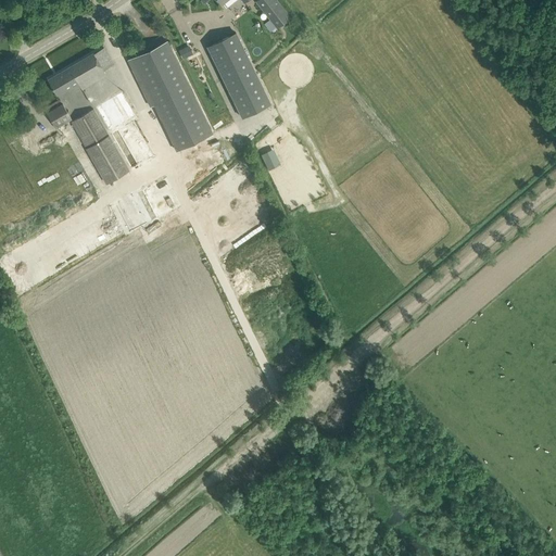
[(256,0),(255,1),(277,28),(291,17),(277,0),(256,0)]
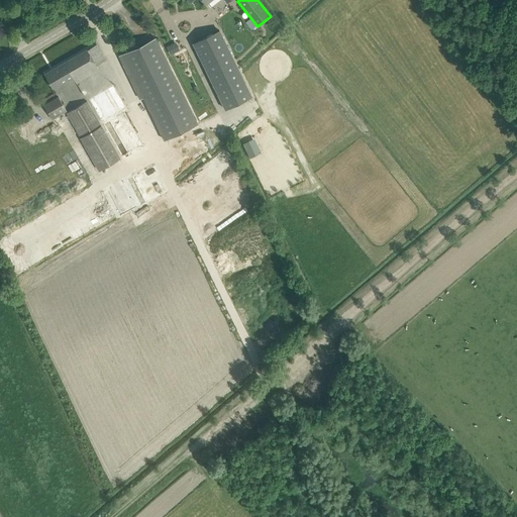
[(193,43),(225,110),(251,97),(219,30),(193,43)]
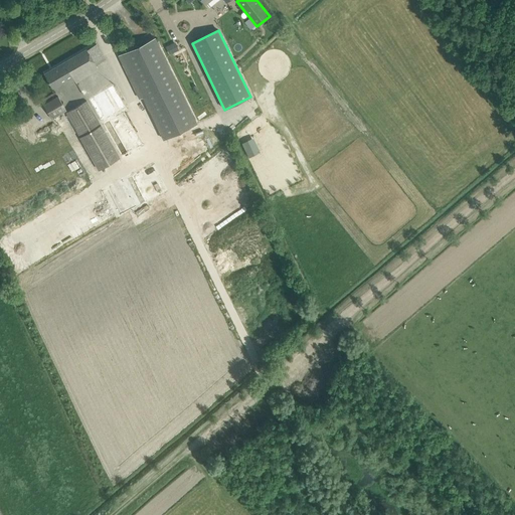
[(140,99),(143,98),(163,140),(196,124),(156,37),(119,55),(140,99)]
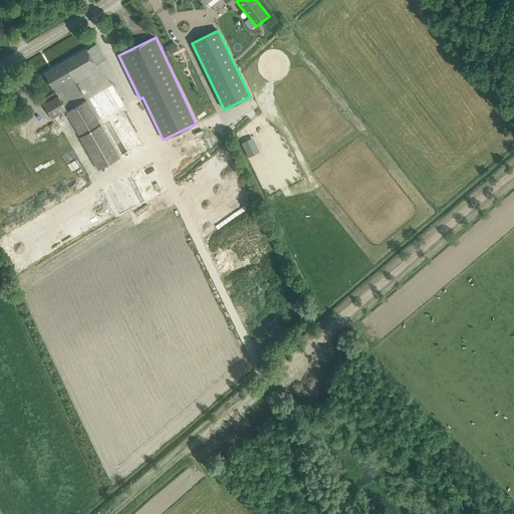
[(175,43),(166,46),(170,53),(178,49),(175,43)]
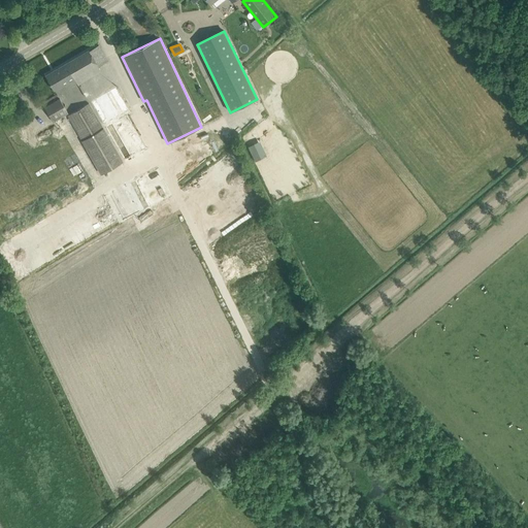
[(89,51),(45,76),(54,91),(68,81),(70,86),(76,83),(77,85),(101,71),(98,66),(107,61),(103,55),(98,45),(89,51)]
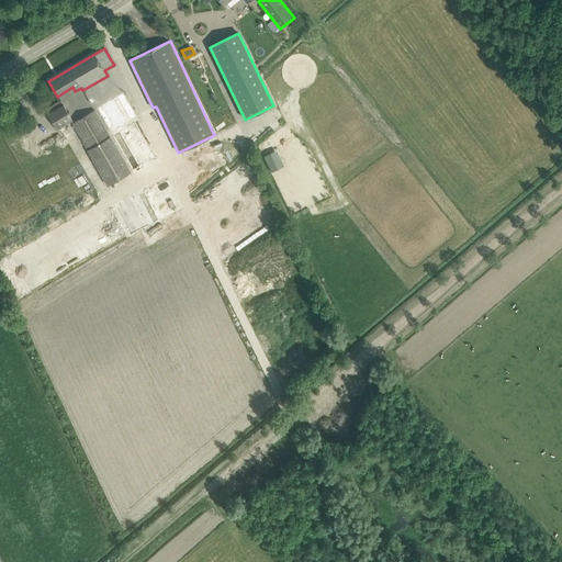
[(112,135),(111,135),(132,171),(157,157),(135,119),(137,117),(123,93),(97,109),(112,135)]
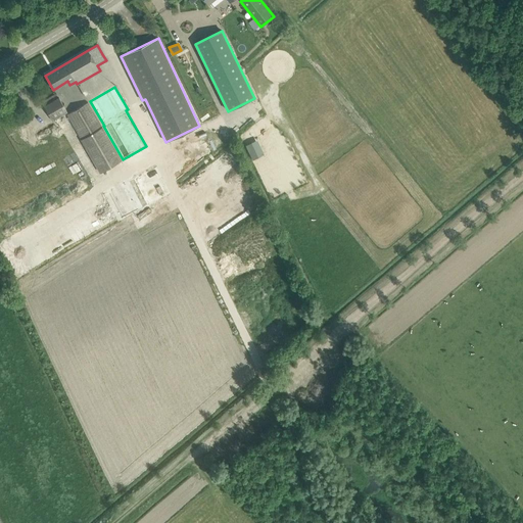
[(44,106),(52,121),(67,112),(59,98),(44,106)]
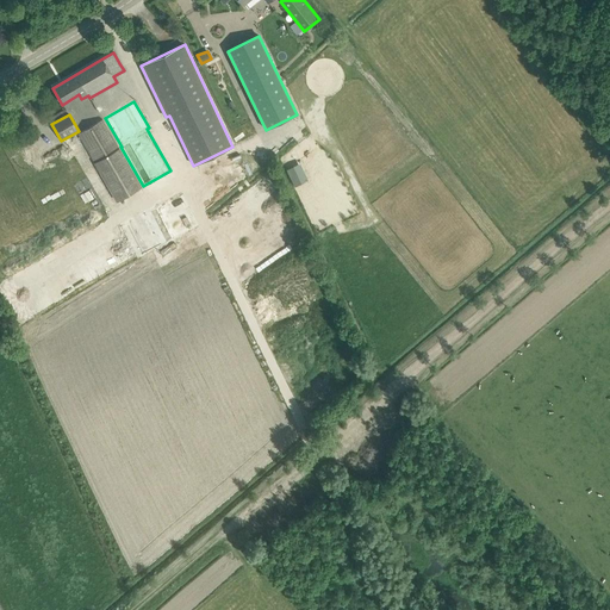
[(94,163),(117,201),(143,187),(103,119),(78,134),(95,163),(94,163)]
